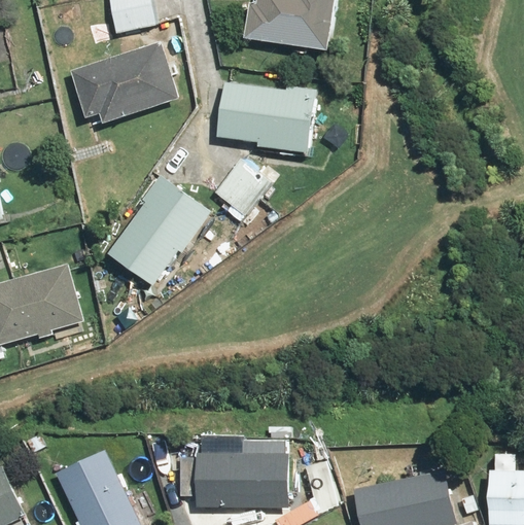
[(108,0),(114,33),(158,25),(152,0),(108,0)]
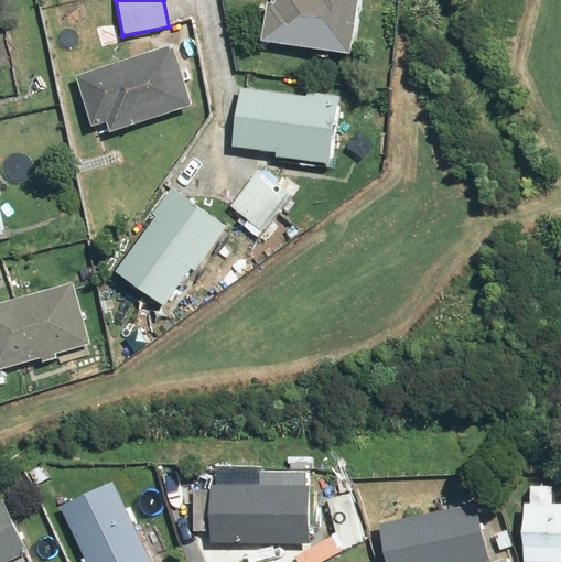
[(267,1),(261,43),(351,56),(358,0),(274,0),(274,2),(267,1)]
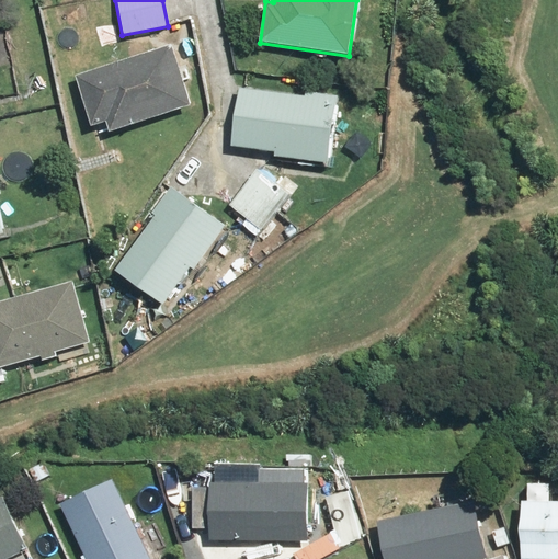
[(191,105),(170,44),(75,78),(93,130),(106,126),(109,134),(191,105)]
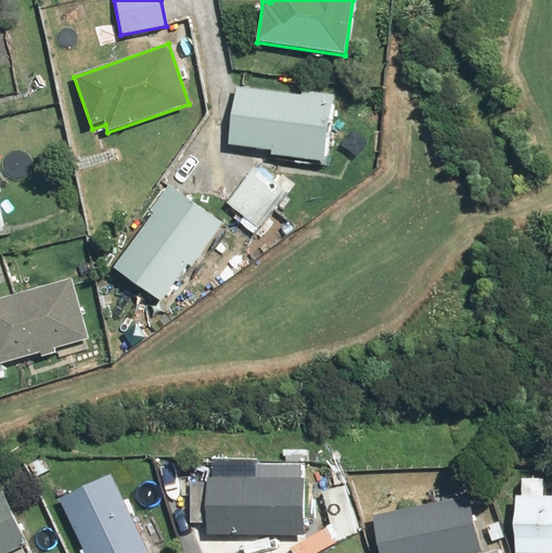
[(234,85),(225,145),(324,161),(334,94),(302,89),(300,94),(234,85)]
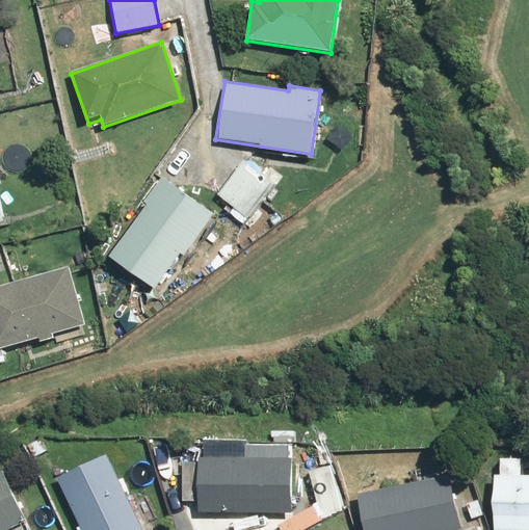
[(241,221),(274,181),(242,154),(228,171),(232,176),(217,194),(232,206),(228,210),(241,221)]
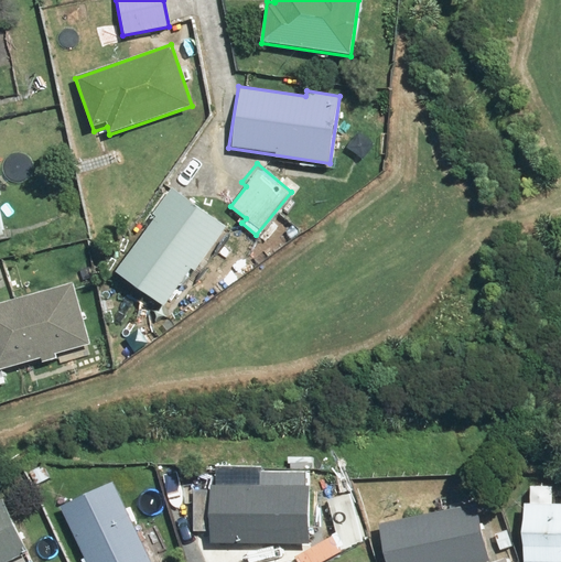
[(229,227),(175,187),(115,271),(163,306),(189,271),(195,274),(229,227)]
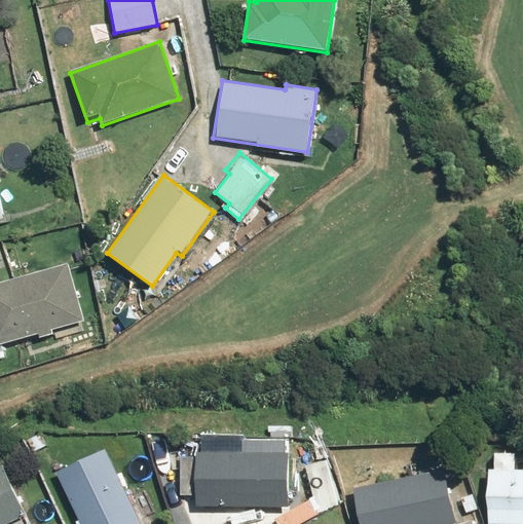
[(0,344),(84,320),(67,261),(0,281),(0,344)]
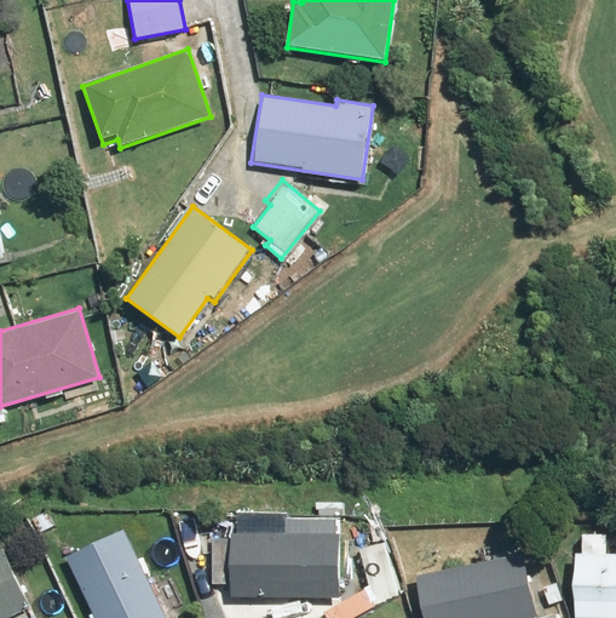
[(231,585),(230,598),(337,600),(338,533),(212,530),(211,585),(231,585)]
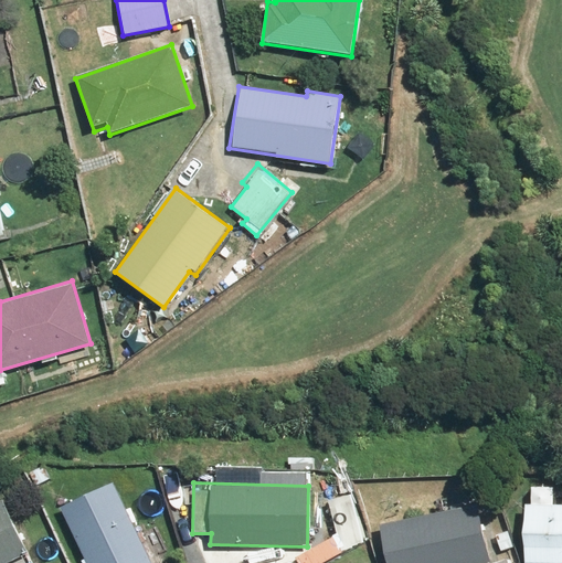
[(148,562),(112,486),(61,509),(86,562),(148,562)]
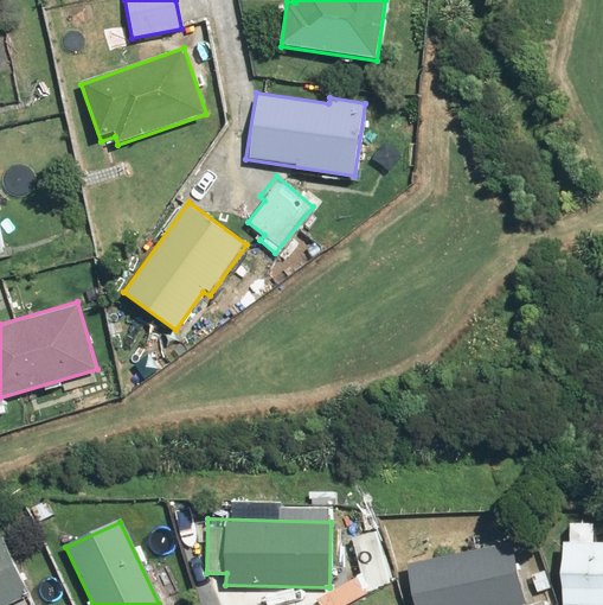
[(404,566),(414,604),(507,604),(526,600),(511,539),(404,566)]
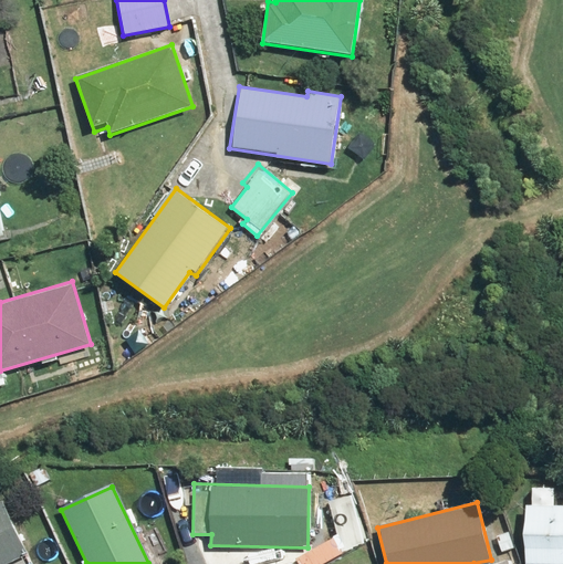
[(562,563),(562,504),(527,504),(523,562),(562,563)]
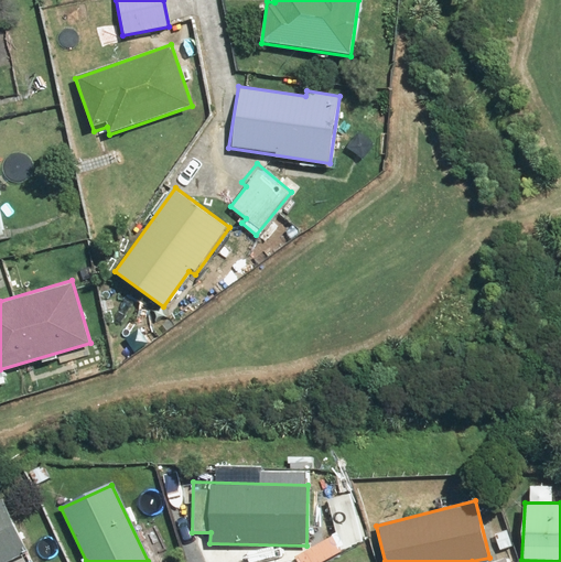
[(0,561),(3,561),(24,552),(0,504),(0,561)]
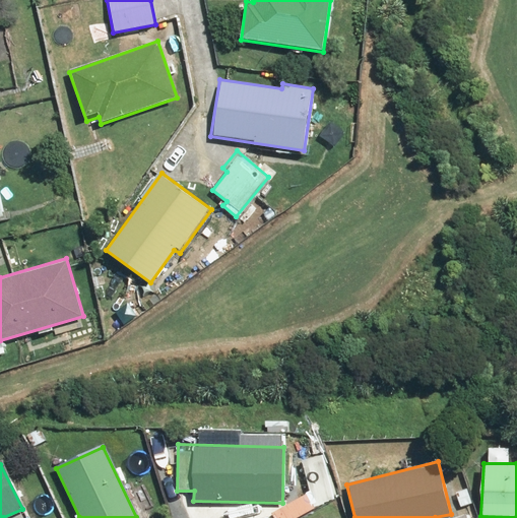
All buildings are outlined.
